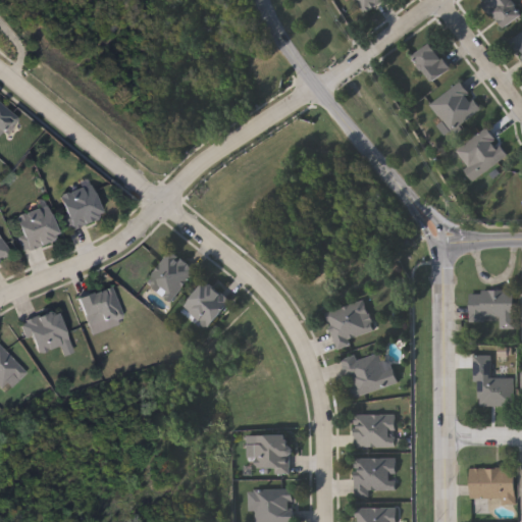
[(355,0),(384,0),(385,1),(363,14),(355,0)]
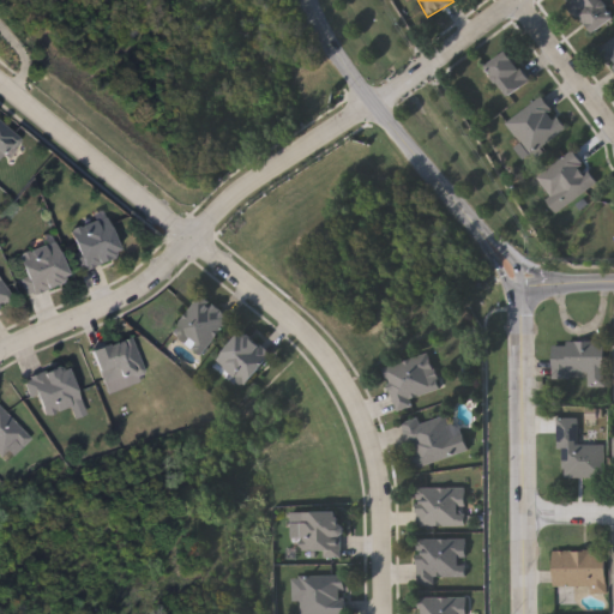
[(602,0),(613,18),(613,20),(589,36),(569,4),(573,0),(602,0)]
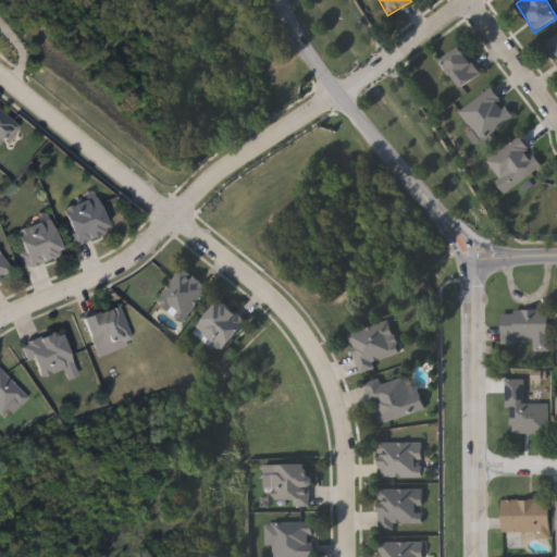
[(556,63),(543,45),(556,34),(556,63)]
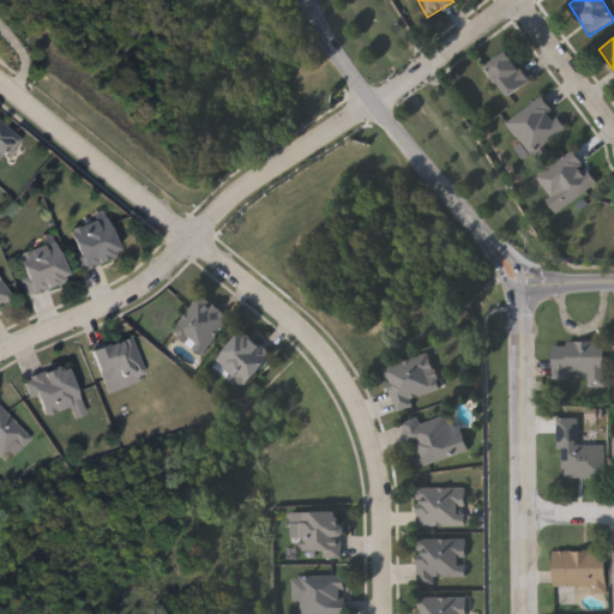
[(488,67),(509,52),(530,82),(510,97),(488,67)]
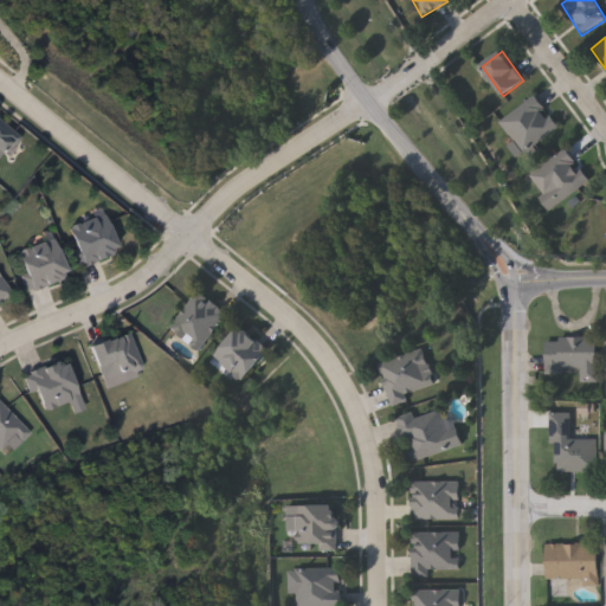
[(517,158),(509,147),(515,143),(500,121),(536,95),(559,128),(517,158)]
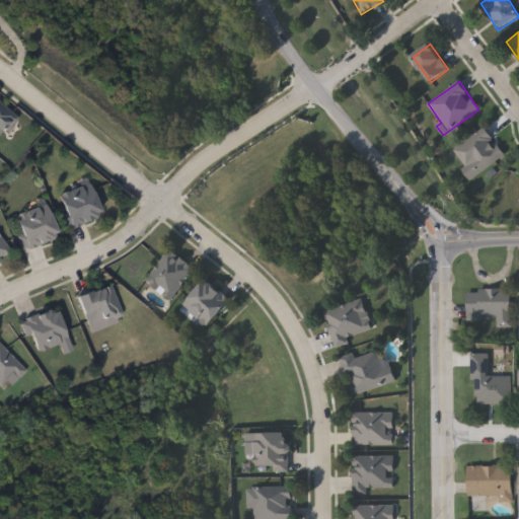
[(0,102),(16,119),(0,134),(0,102)]
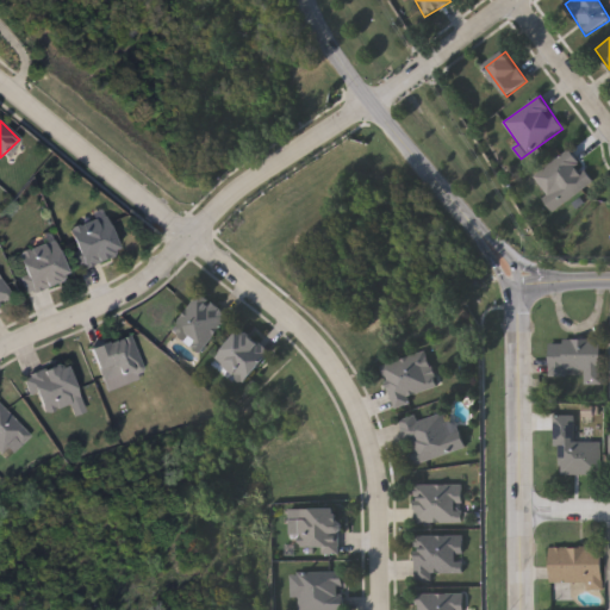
[(595,182),(559,207),(536,174),(572,149),(595,182)]
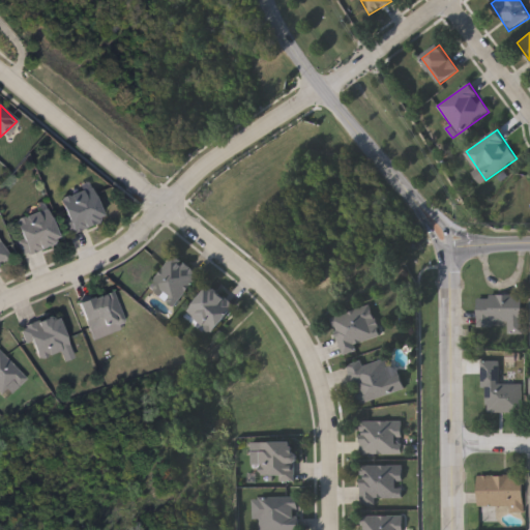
[(68,233),(57,197),(92,185),(104,221),(68,233)]
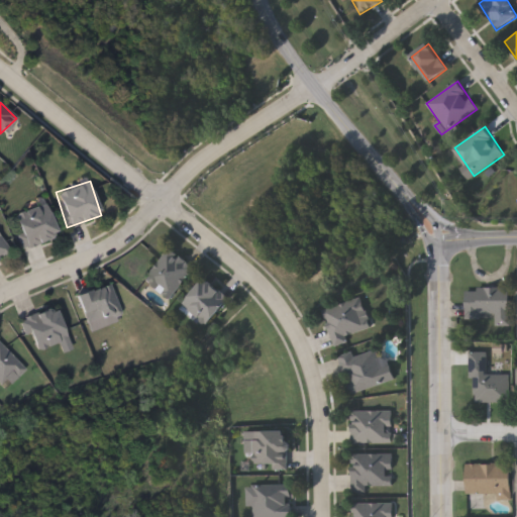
[(59,235),(22,249),(18,237),(22,235),(14,214),(45,202),(59,235)]
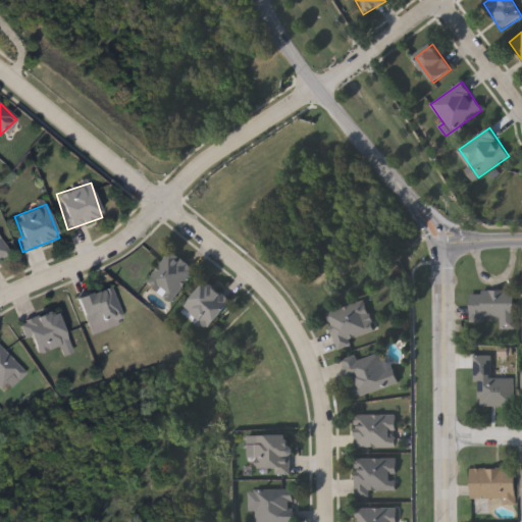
[(0,240),(9,255),(0,260),(0,240)]
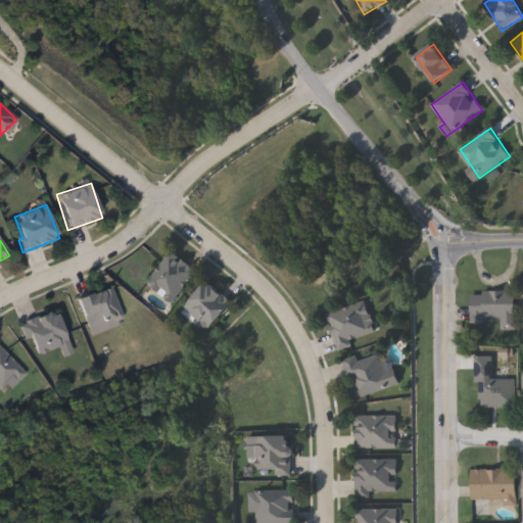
[(170,302),(146,281),(174,250),(197,272),(170,302)]
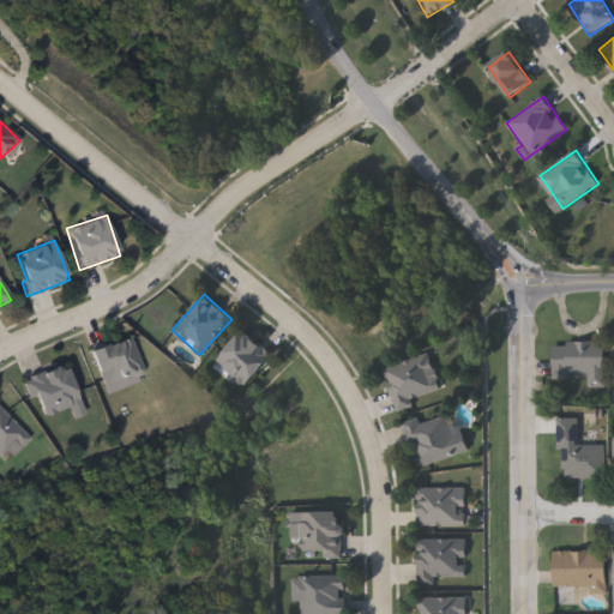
[(274,357),(245,386),(217,360),(247,330),(274,357)]
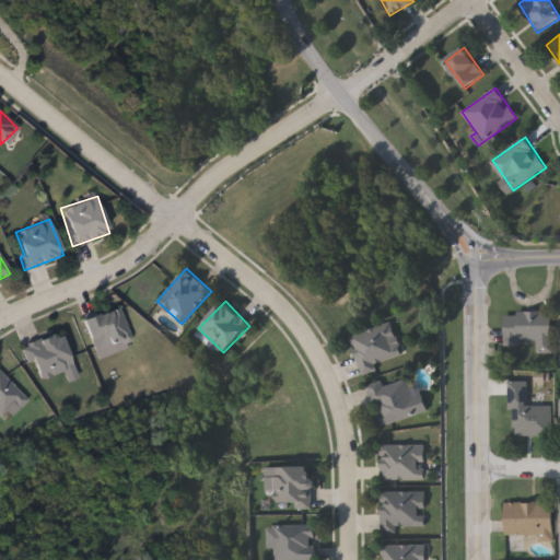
[(84,321),(119,306),(135,346),(100,359),(84,321)]
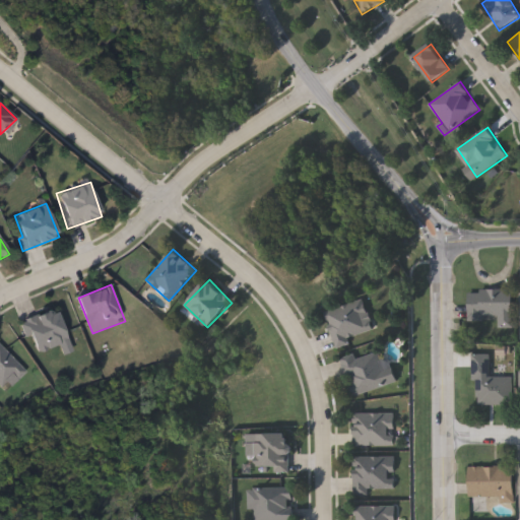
[(513,289),(513,324),(469,325),(468,290),(513,289)]
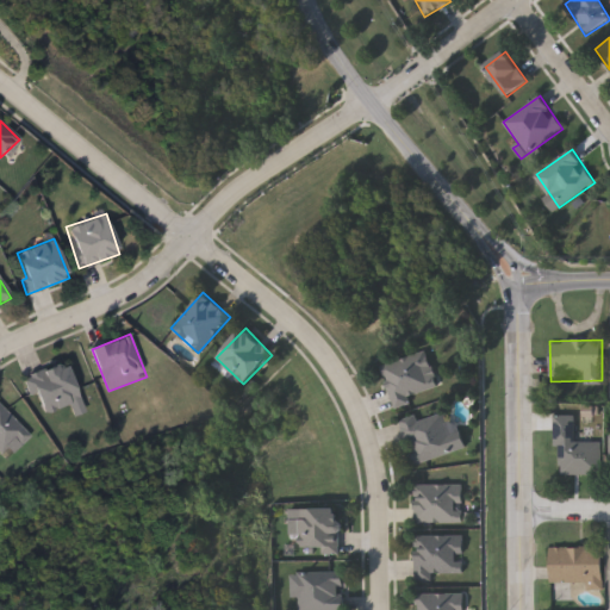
[(412,404),(396,410),(383,366),(428,352),(440,388),(411,398),(412,404)]
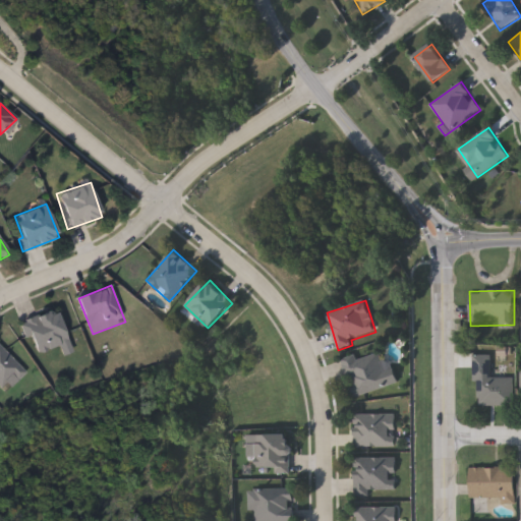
[(35,354),(23,320),(58,308),(71,352),(64,354),(61,346),(35,354)]
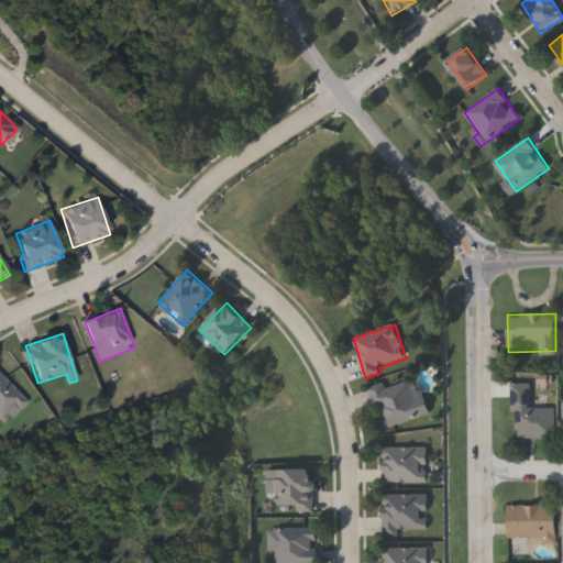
[(0,373),(26,399),(3,422),(0,419),(0,373)]
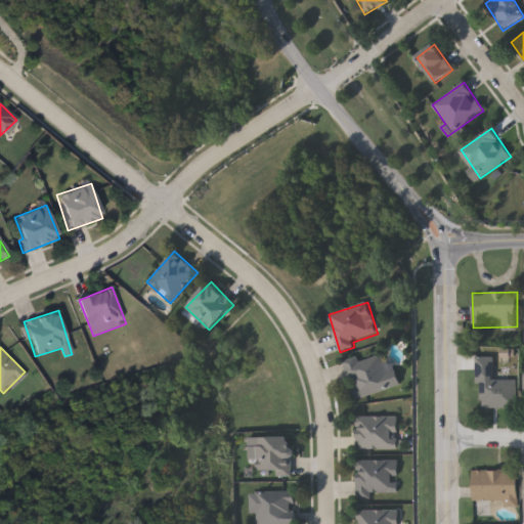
[(400,386),(357,400),(344,360),(358,356),(359,361),(390,351),(400,386)]
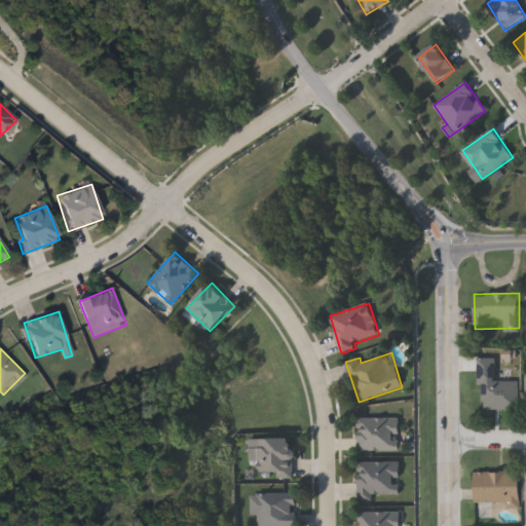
[(518,381),(519,410),(480,410),(479,359),(496,359),(496,381),(518,381)]
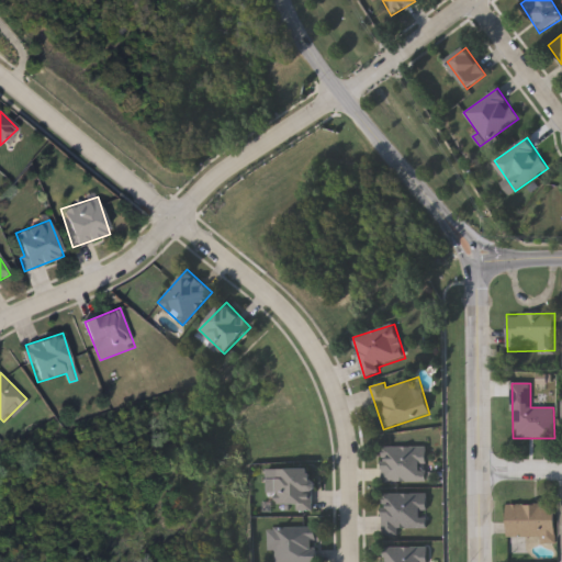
[(426,483),(383,483),(383,447),(426,447),(426,483)]
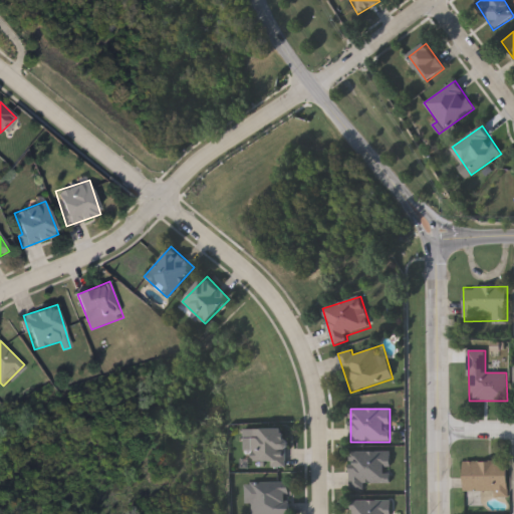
[(271,463),(253,463),(253,429),(287,429),(287,468),(271,468),(271,463)]
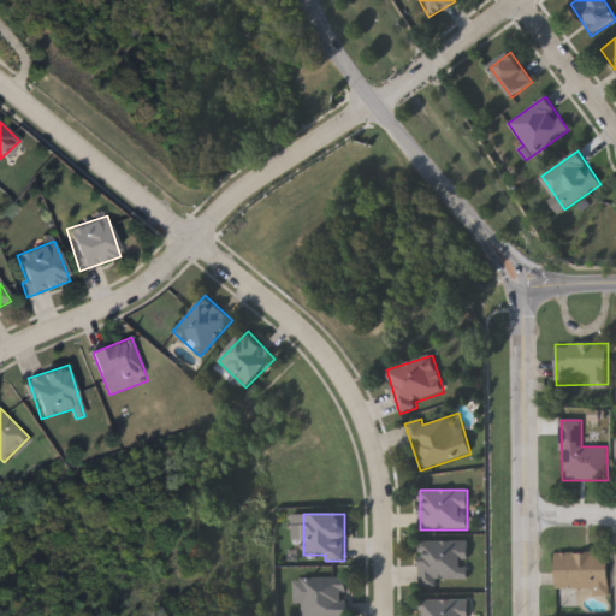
[(468,542),(468,584),(421,584),(421,542),(468,542)]
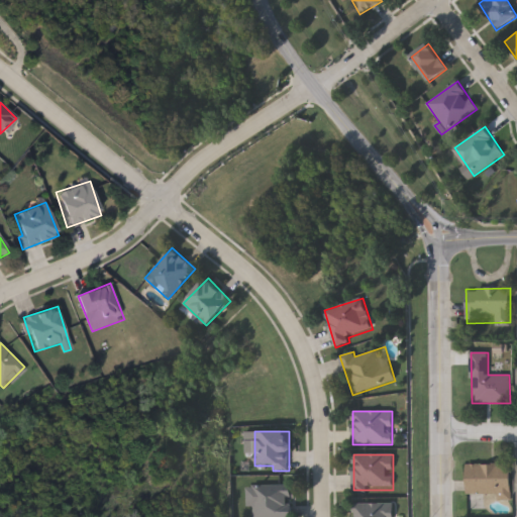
[(468,464),(510,464),(510,495),(468,495),(468,464)]
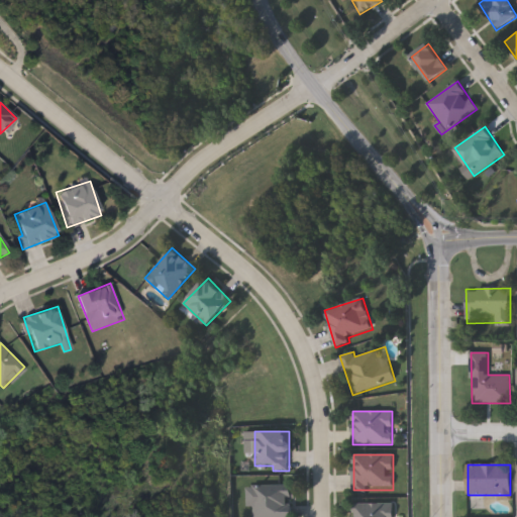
[(251,516),(251,486),(291,486),(291,516),(251,516)]
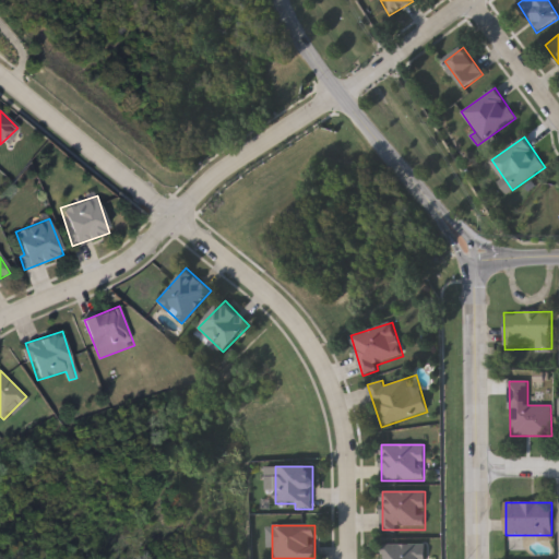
[(426,558),(382,558),(382,546),(426,545),(426,558)]
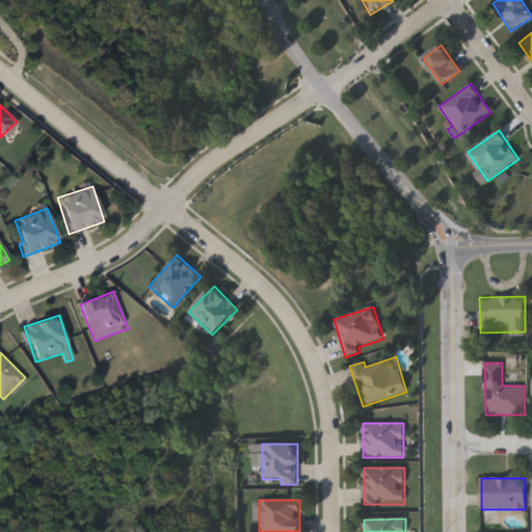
All buildings are outlined.
